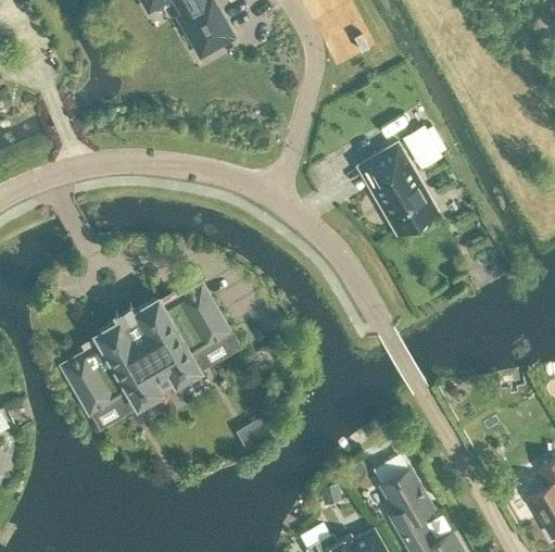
[(142,0),(146,3),(149,10),(155,5),(155,7),(165,0),(142,0)]
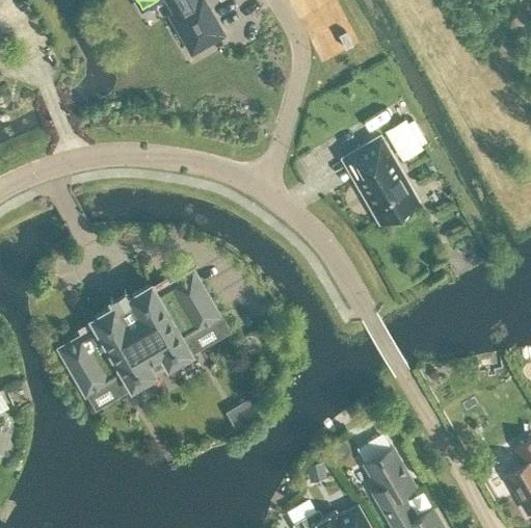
[(193,0),(167,0),(176,15),(177,16),(179,20),(196,52),(222,36),(221,34),(220,34),(215,26),(216,25),(215,23),(214,24),(209,15),(210,15),(209,12),(208,12),(203,4),(204,3),(202,1),(196,4),(193,0)]
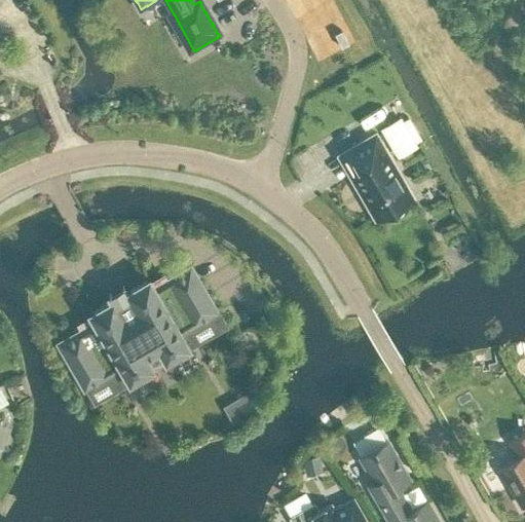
[(418,149),(402,119),(381,132),(398,160),(418,149)]
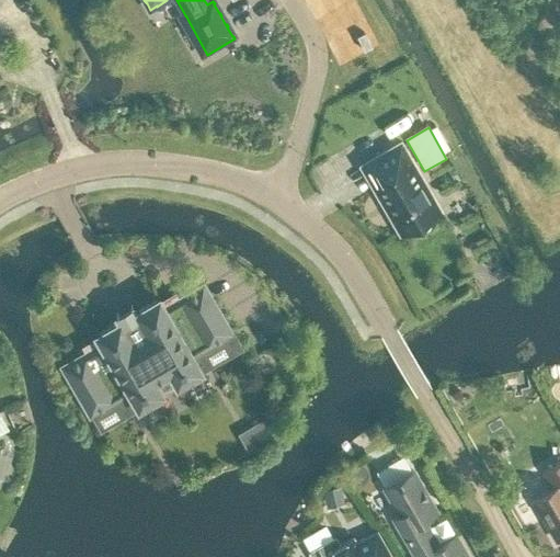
[(437,128),(431,132),(441,149),(446,145),(437,128)]
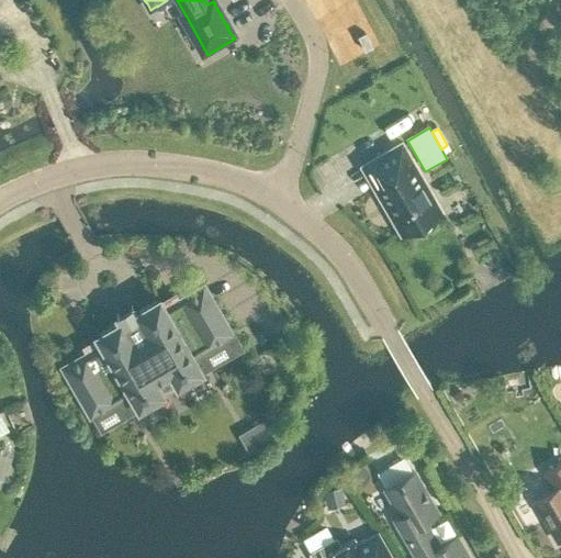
[(389,205),(405,234),(410,232),(414,233),(417,234),(421,233),(424,233),(427,231),(429,229),(432,225),(433,222),(433,219),(438,215),(413,170),(416,168),(402,144),(376,160),(389,182),(374,190),(384,208),(389,205)]
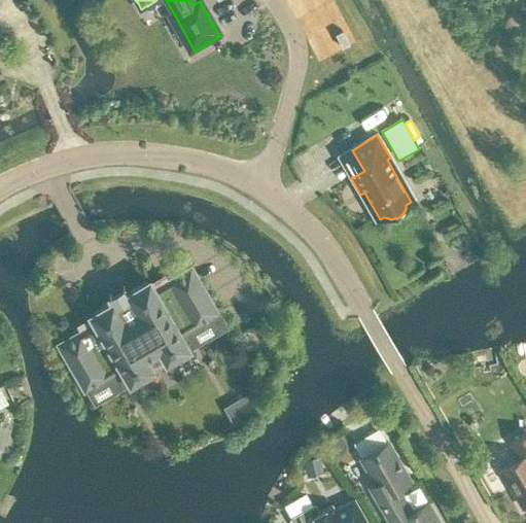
[(96,324),(59,346),(85,390),(112,375),(119,389),(130,383),(131,383),(132,382),(149,372),(142,359),(162,348),(169,360),(186,350),(187,351),(188,350),(188,349),(199,344),(190,329),(208,319),(216,334),(225,328),(191,269),(154,290),(150,283),(149,282),(148,282),(148,283),(130,293),(129,293),(128,294),(113,304),(112,303),(111,304),(93,315),(91,316),(92,317),(96,324)]
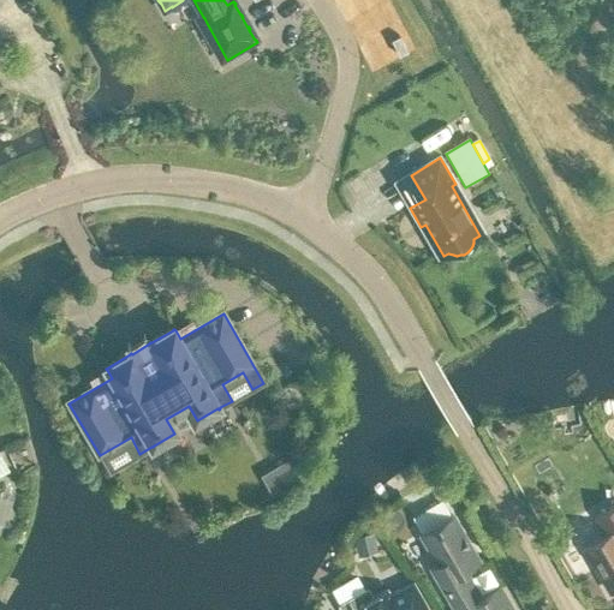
[(613,508),(597,518),(607,536),(584,549),(610,594),(613,592),(613,508)]
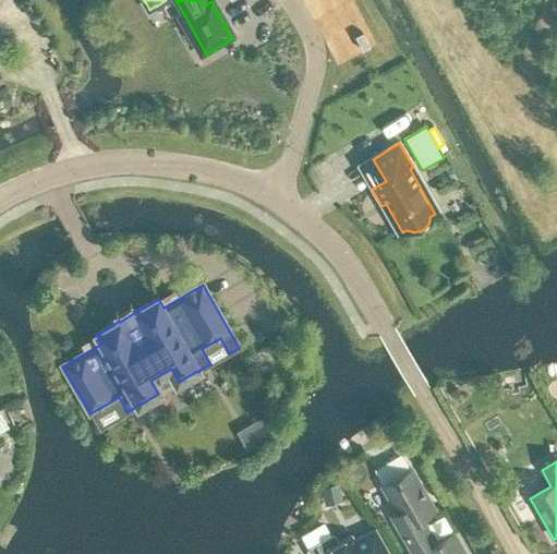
[(410,471),(383,486),(399,514),(391,518),(412,553),(418,553),(424,550),(426,553),(463,553),(452,534),(437,544),(422,518),(434,512),(410,471)]
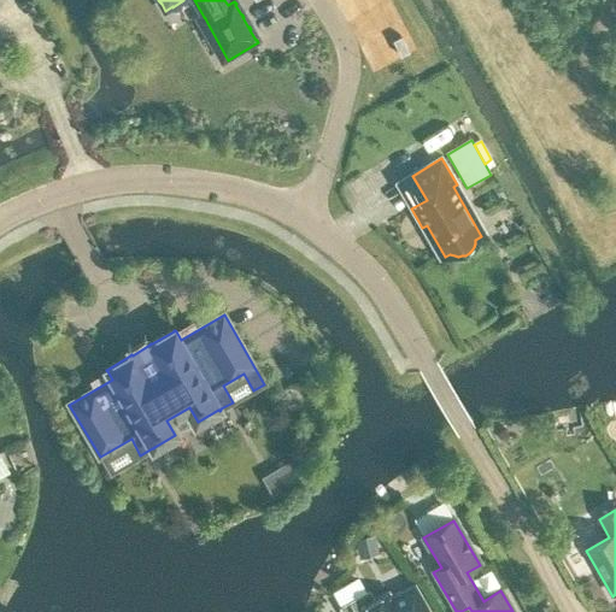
[(365,555),(380,552),(376,535),(361,539),(365,555)]
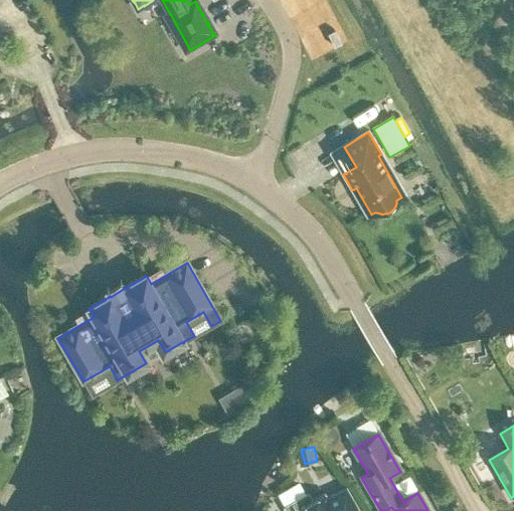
[(325,495),(313,502),(308,494),(284,508),(285,510),(358,510),(346,489),(328,500),(325,495)]
